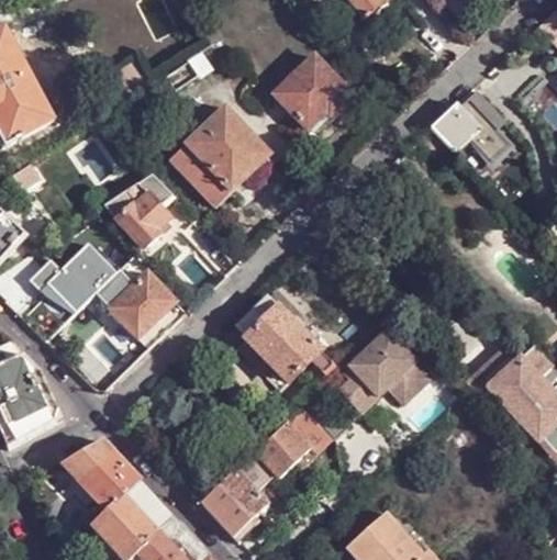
[(344,0),(357,14),(354,18),(356,20),(377,0),(344,0)]
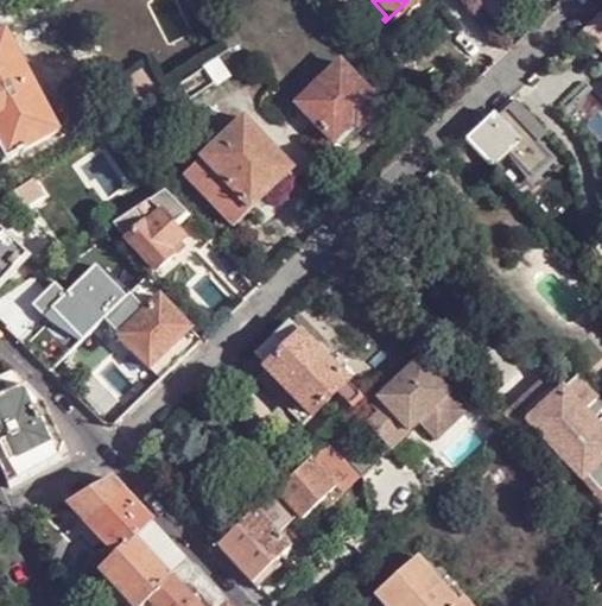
[(601,2),(578,26),(601,51),(601,2)]
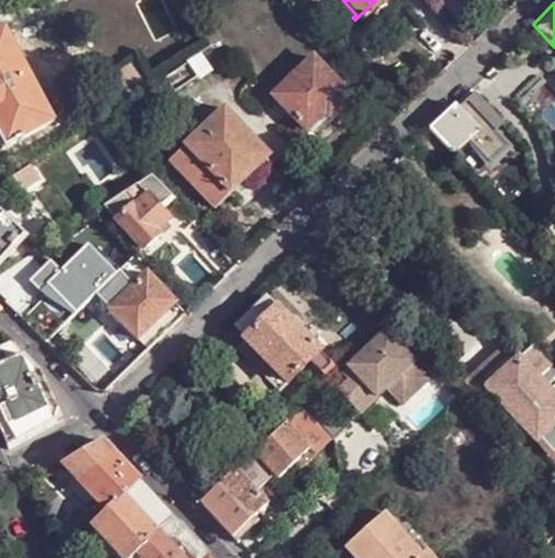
[(45,117),(0,30),(0,144),(45,118),(45,117)]
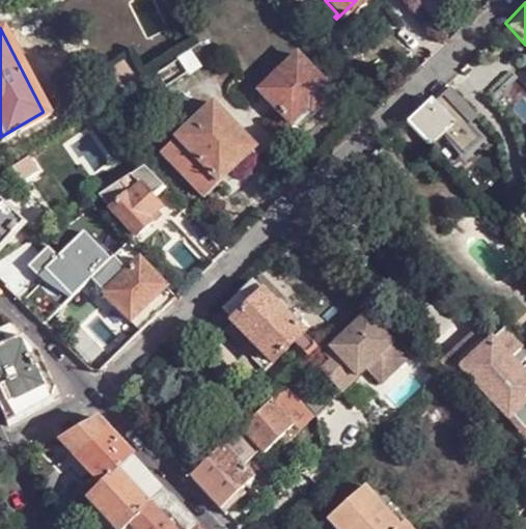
[(134,50),(91,78),(106,100),(148,71),(134,50)]
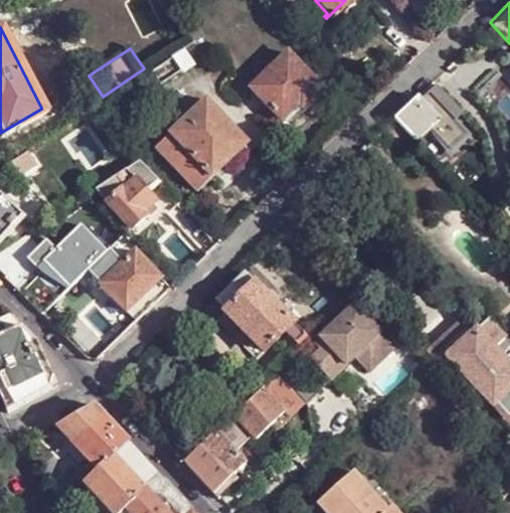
[(248,84),(278,116),(295,100),(299,105),(319,86),(315,80),(316,79),(313,76),(312,77),(285,49),(248,84)]
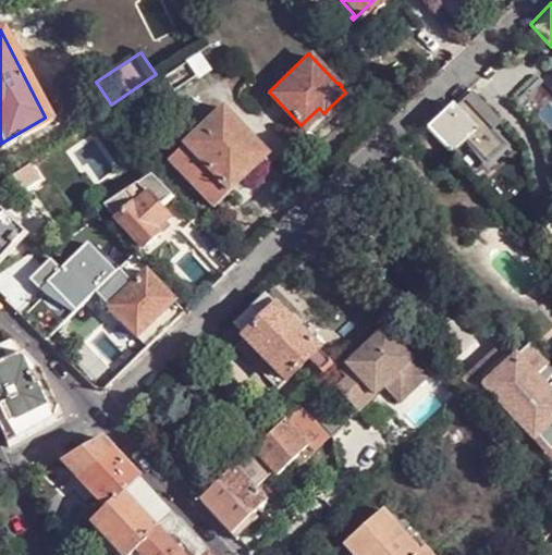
[(193,72),(183,57),(160,72),(171,87),(193,72)]
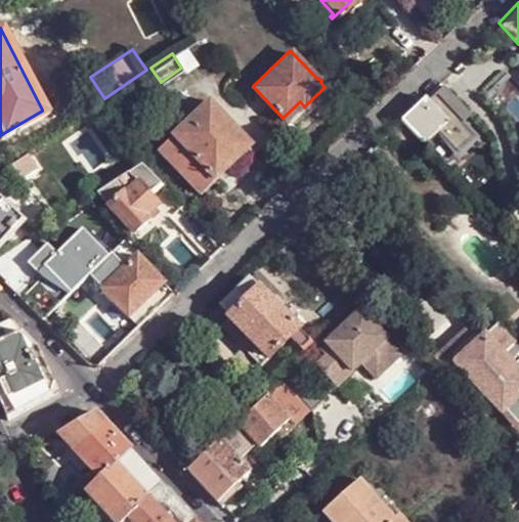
[(422,95),(397,118),(413,134),(421,141),(433,130),(453,153),(473,135),(458,119),(464,113),(439,85),(425,99),(422,95)]
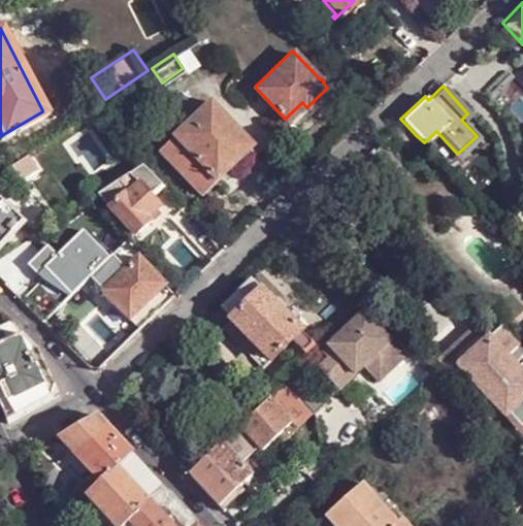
[(158,146),(200,192),(230,165),(233,169),(256,148),(209,99),(158,146)]
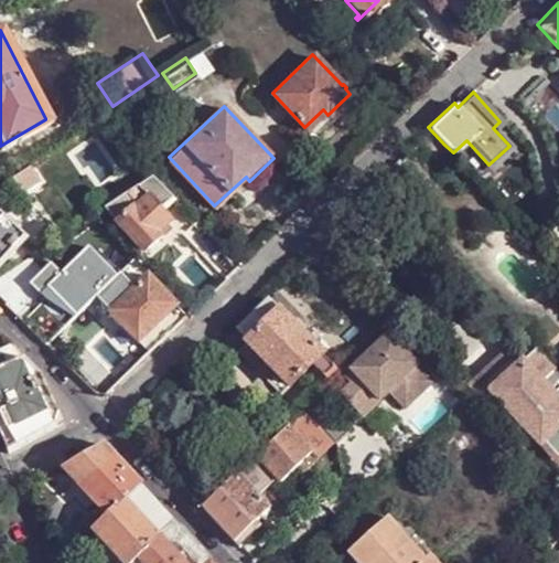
[(431,158),(444,145),(428,127),(415,140),(431,158)]
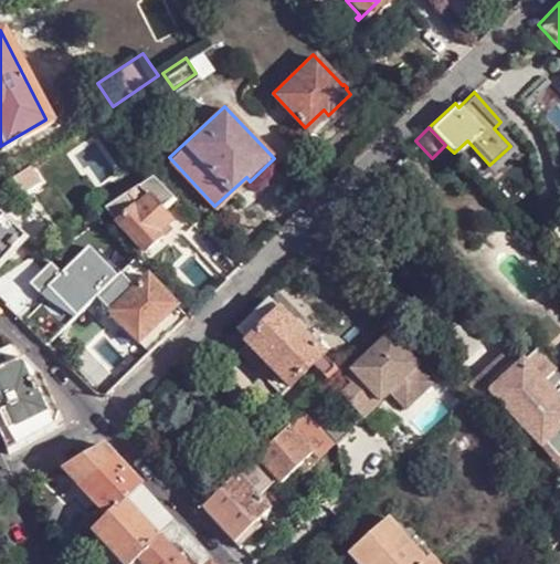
[(23,166),(0,181),(0,184),(10,198),(33,183),(23,166)]
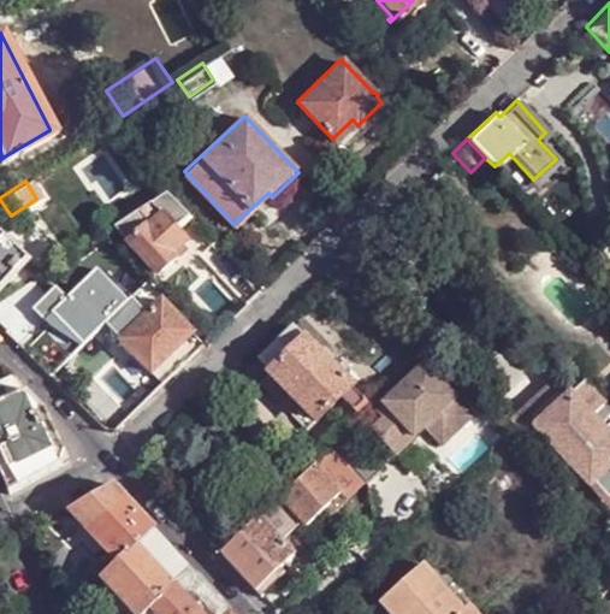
[(108,226),(152,272),(154,270),(157,272),(159,272),(166,265),(167,263),(167,260),(166,258),(169,257),(165,253),(179,238),(171,230),(187,216),(163,192),(108,226)]
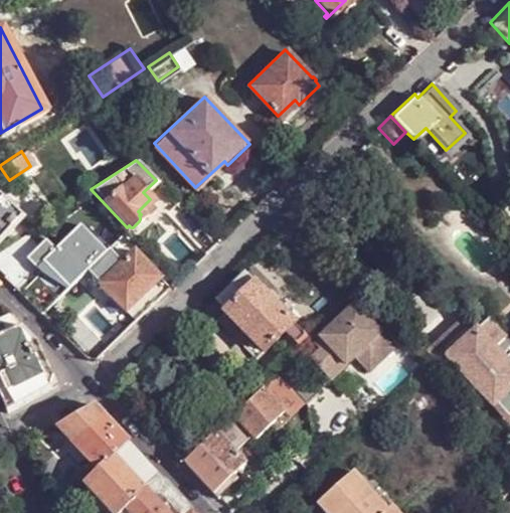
[(339,164),(331,172),(344,186),(353,178),(339,164)]
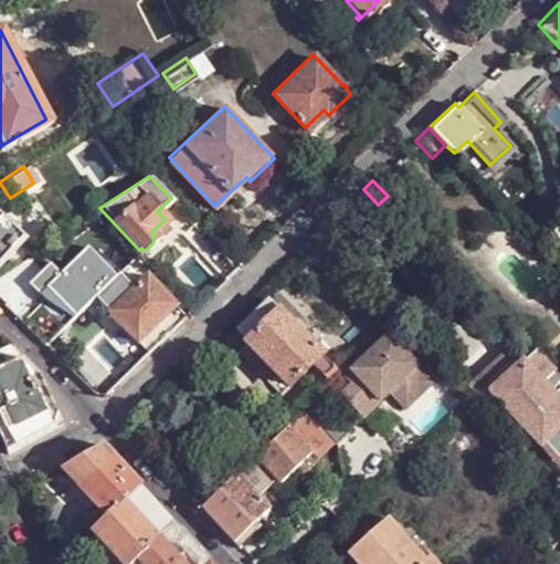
[(0,257),(20,237),(0,218),(0,257)]
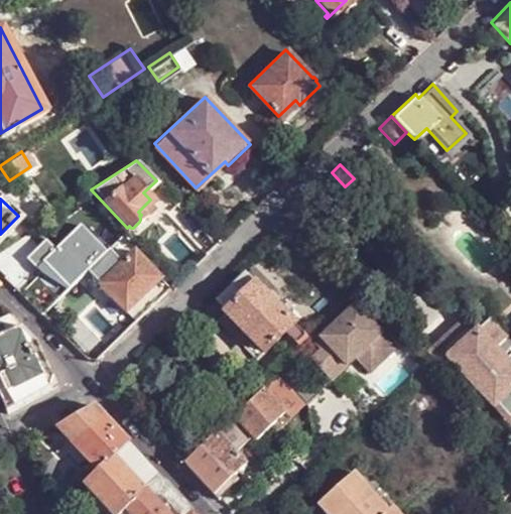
[(58,243),(85,270),(107,248),(82,222),(58,243)]
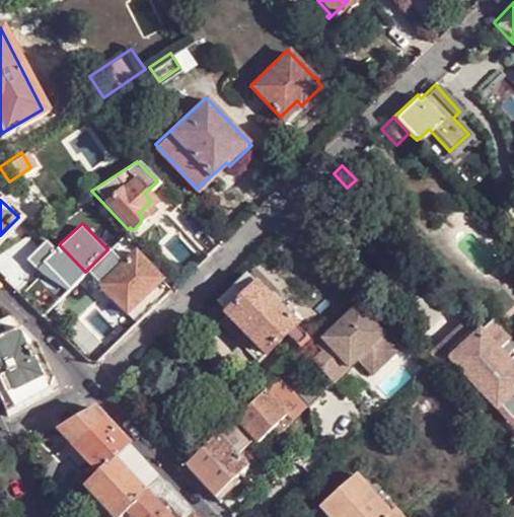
[(146,290),(120,263),(107,249),(85,272),(123,311),(146,290)]
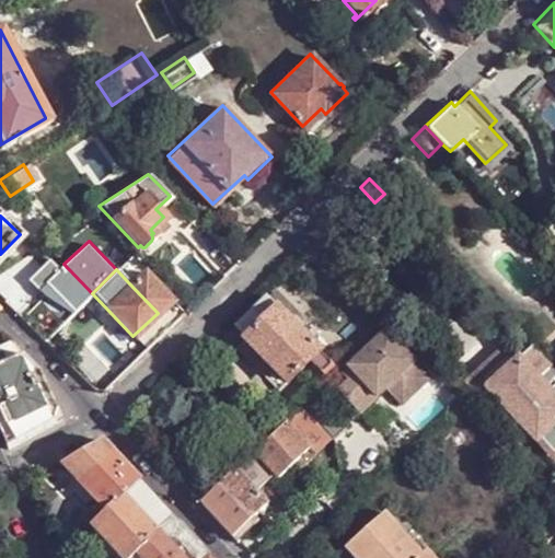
[(141,271),(129,283),(158,313),(171,301),(141,271)]
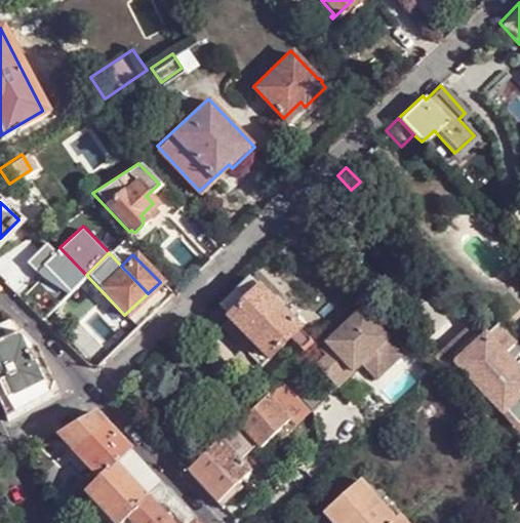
[(265,355),(285,334),(300,350),(309,340),(276,307),(279,304),(273,297),(277,295),(253,271),(246,277),(245,276),(216,305),(226,315),(216,323),(256,364),(265,355)]
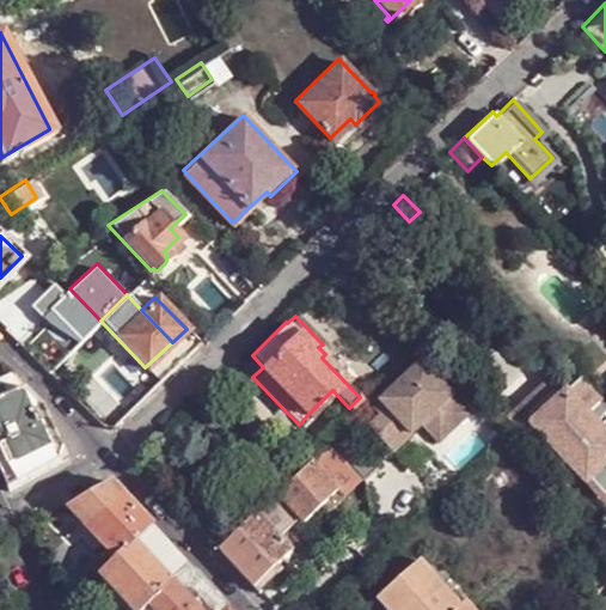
[(469,409),(418,355),(375,396),(384,403),(375,410),(365,421),(390,447),(418,420),(436,440),(469,409)]
